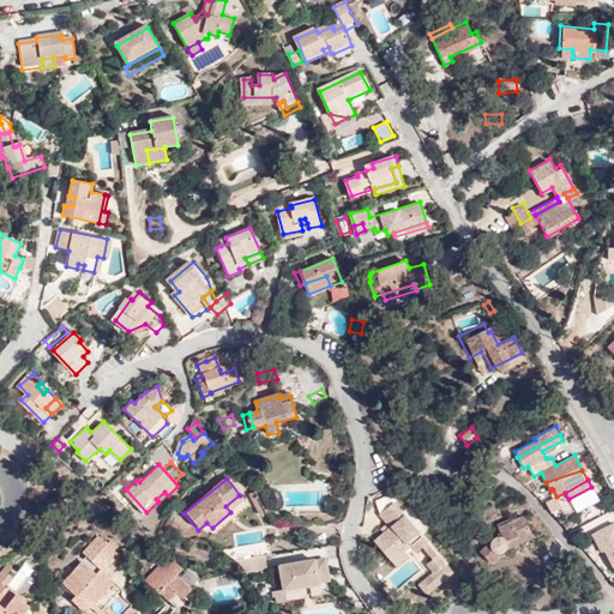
[(254,493),(265,515),(271,511),(260,489),(254,493)]
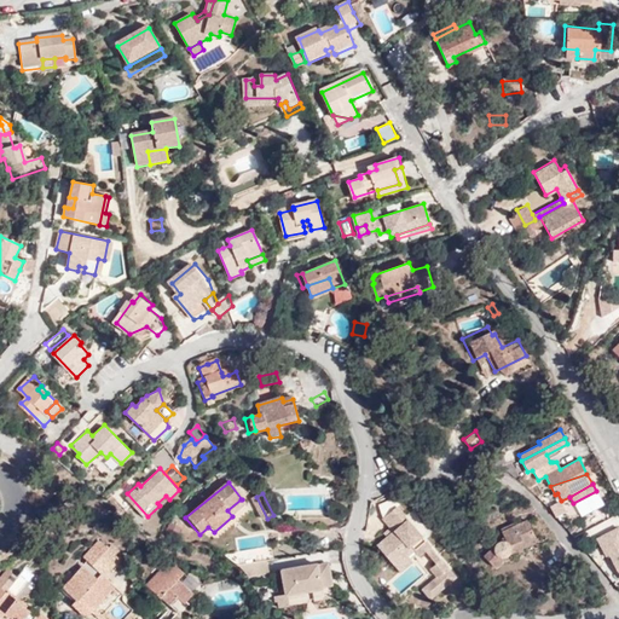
[(261,522),(267,519),(256,497),(250,499),(261,522)]
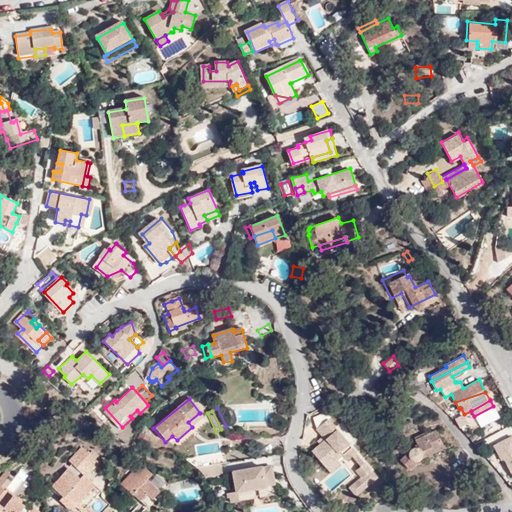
[(203,418),(199,413),(188,422),(192,427),(203,418)]
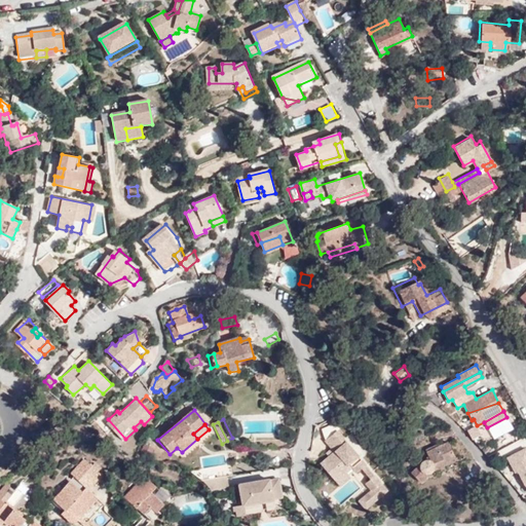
[(333,451),(327,456),(318,463),(334,481),(344,471),(341,466),(347,461),(350,465),(354,471),(359,466),(368,477),(364,481),(369,488),(362,495),(369,503),(385,489),(334,429),(323,440),(330,448),(333,451)]
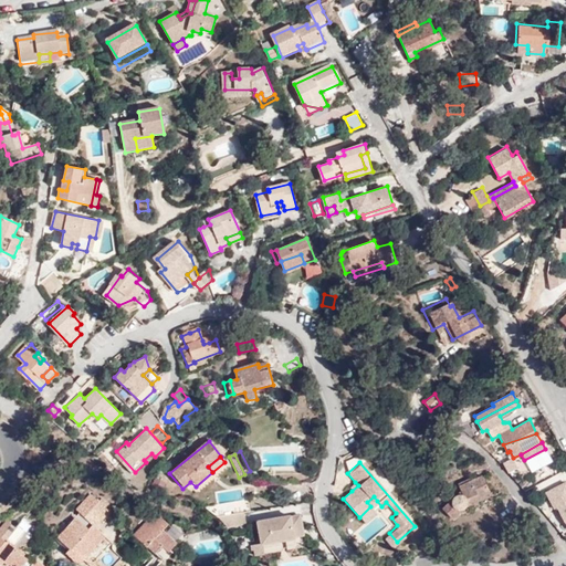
[(490,498),(481,477),(458,486),(461,495),(454,496),(451,499),(450,501),(440,509),(451,521),(464,509),(490,498)]
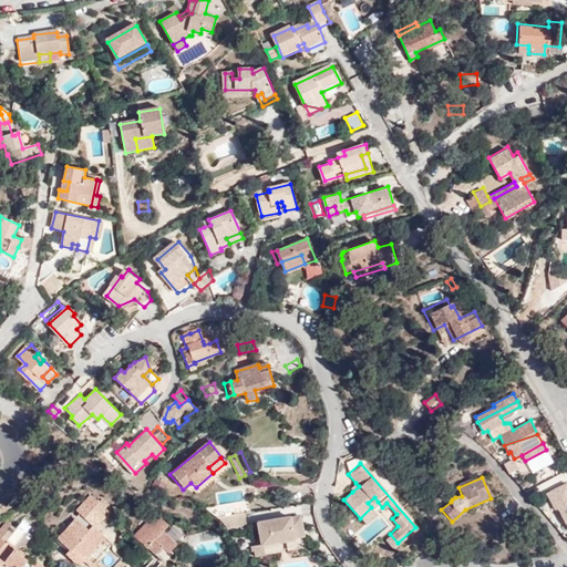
[(349,488),(352,492),(359,486),(356,483),(349,488)]
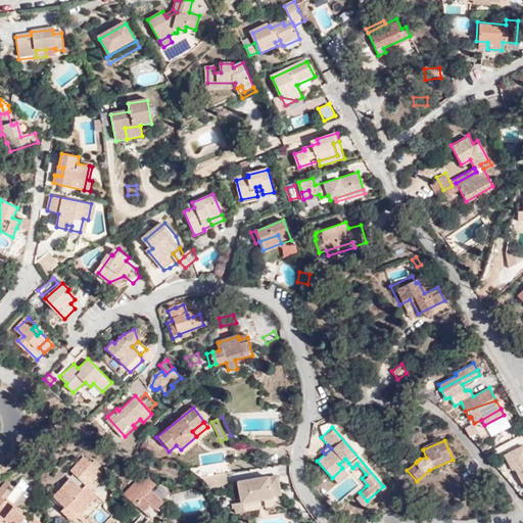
[(522,445),(504,455),(512,472),(515,471),(521,483),(522,485),(522,445)]
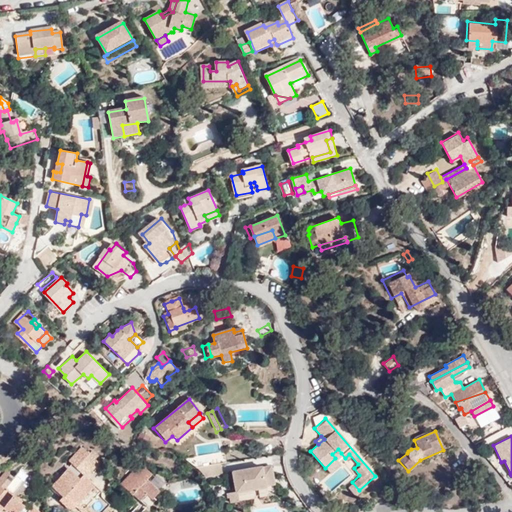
[(332,454),(335,458),(341,453),(338,449),(332,454)]
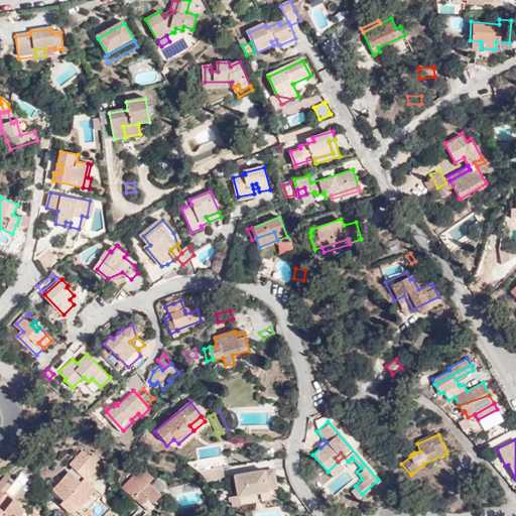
[(101,470),(98,467),(92,461),(86,456),(73,468),(76,470),(71,474),(66,470),(57,477),(59,479),(62,483),(57,488),(55,490),(67,501),(63,504),(61,505),(68,511),(76,504),(81,508),(97,492),(89,483),(101,470)]
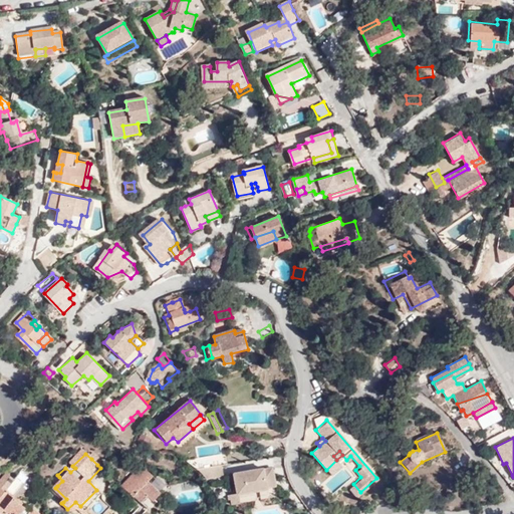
[(197,459),(183,461),(193,470),(196,470),(206,468),(221,466),(225,465),(224,455),(219,456),(197,459)]
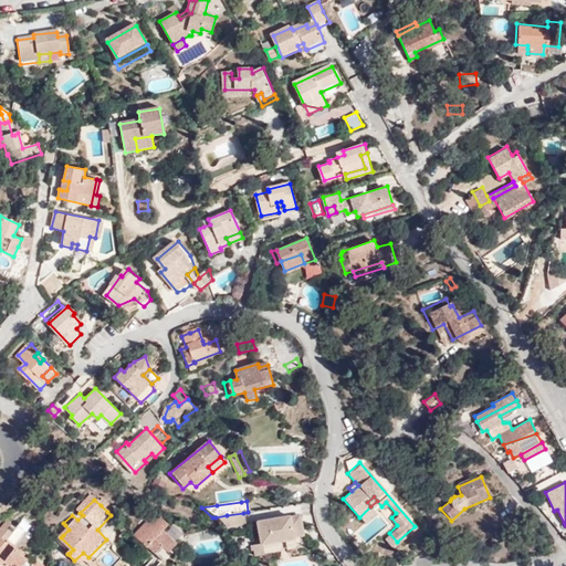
[(101,505),(107,512),(111,509),(104,502),(101,505)]
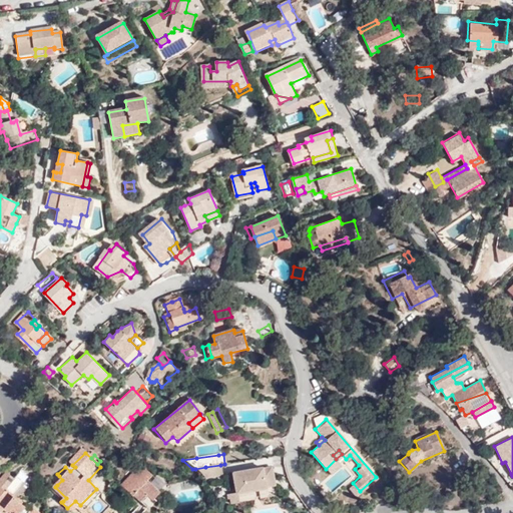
[(336,459),(326,469),(329,473),(340,464),(336,459)]
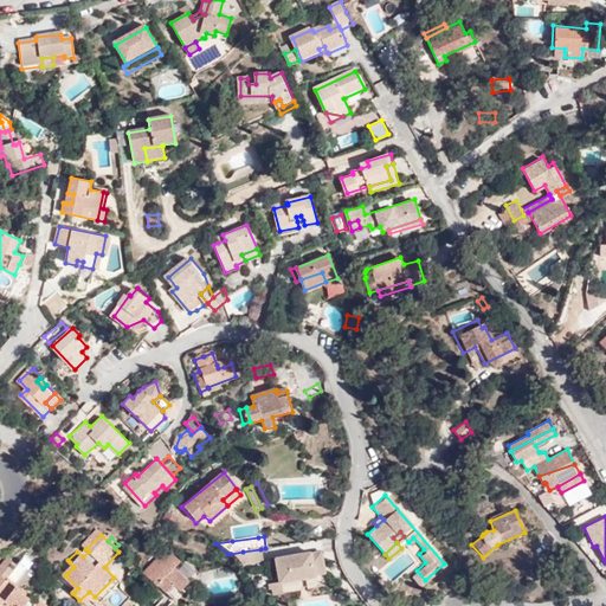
[(171,549),(143,571),(154,581),(161,575),(166,580),(161,584),(174,597),(187,587),(185,584),(189,580),(175,565),(180,560),(171,549)]
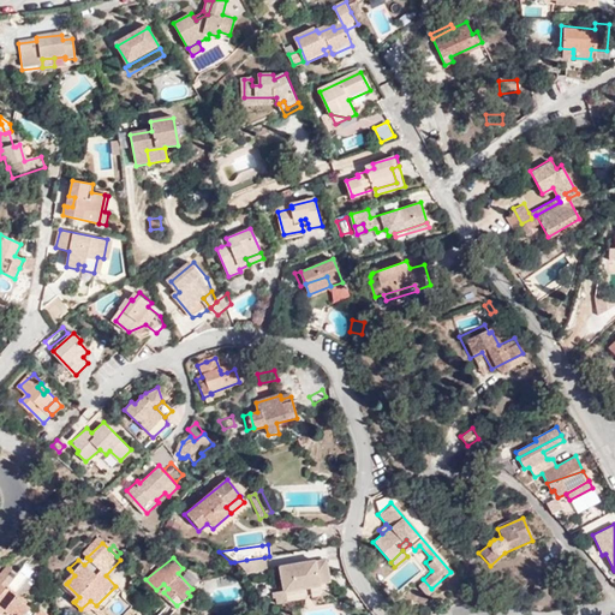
[(266,572),(264,557),(246,560),(249,573),(266,572)]
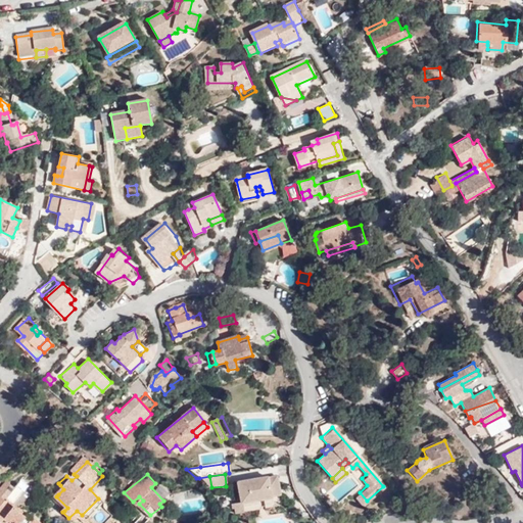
[(209,476),(199,478),(208,488),(211,487),(209,476)]
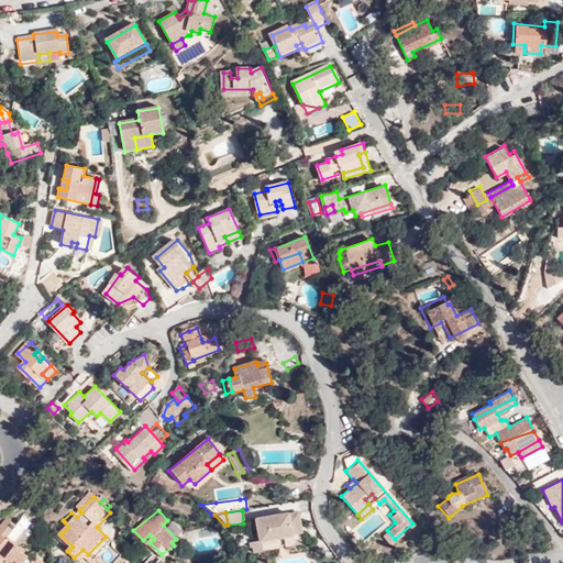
[(262,541),(293,537),(293,534),(302,533),(299,514),(289,515),(288,514),(276,516),(257,522),(261,541),(262,541)]
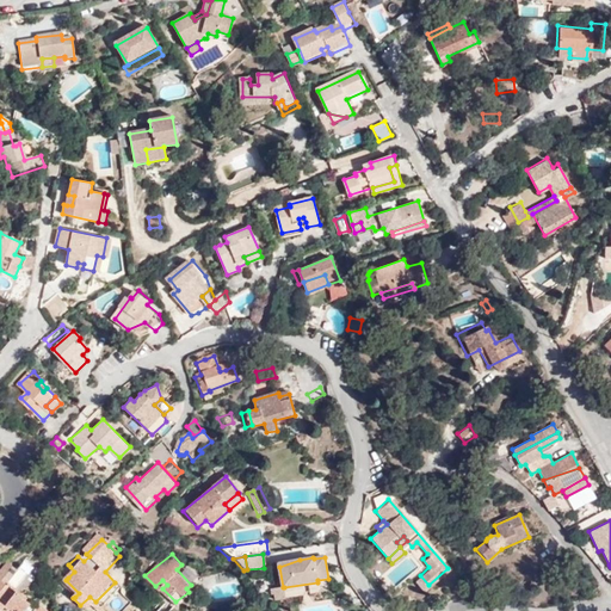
[(0,580),(6,585),(18,571),(7,562),(0,571),(0,580)]
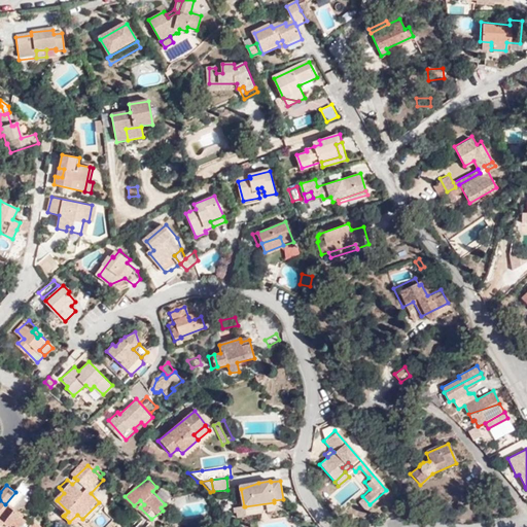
[(64,493),(61,489),(55,494),(59,498),(64,493)]
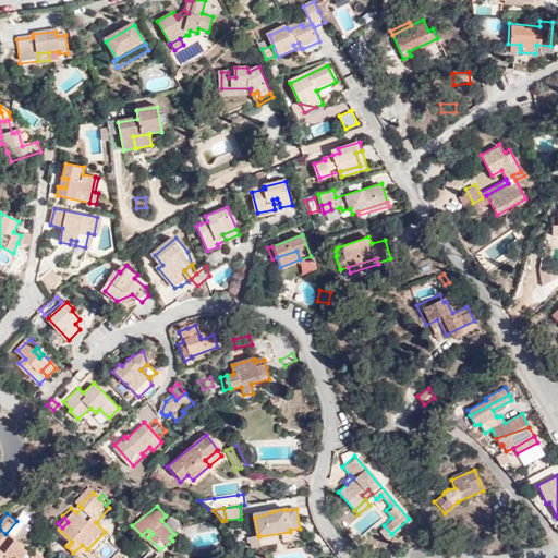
[(386,538),(391,534),(384,525),(378,530),(386,538)]
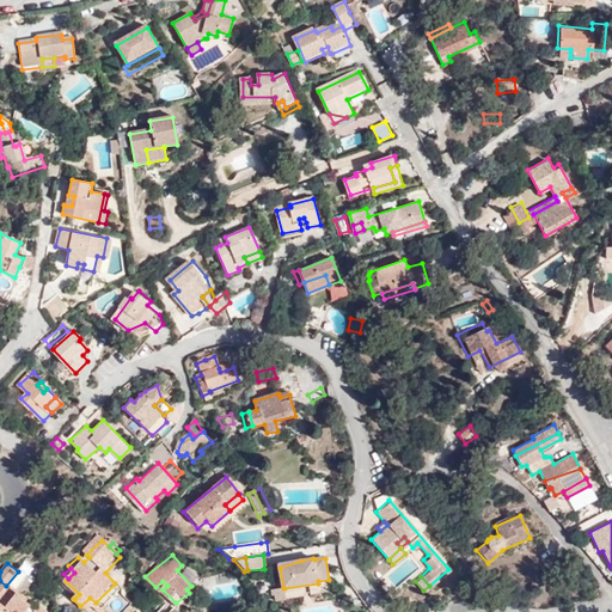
[(22,611),(29,605),(17,595),(16,597),(13,594),(14,593),(16,591),(7,585),(6,586),(0,581),(0,610),(2,607),(8,611),(22,611)]
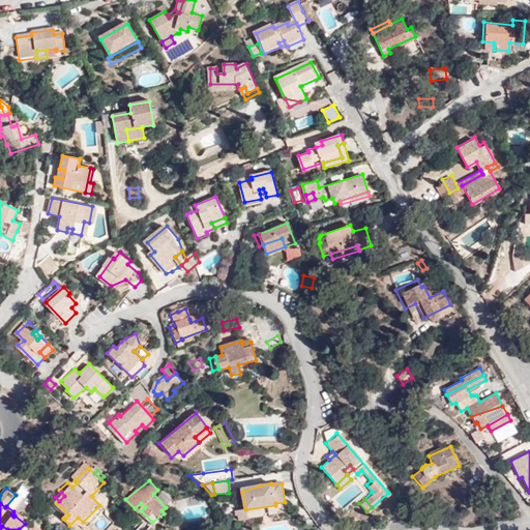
[(55,506),(65,518),(68,514),(57,503),(55,506)]
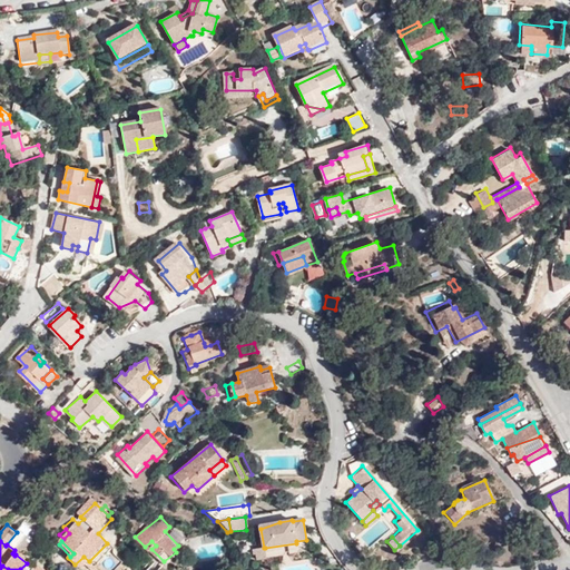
[(256,559),(266,558),(265,548),(264,548),(253,549),(254,554),(256,553),(256,559)]
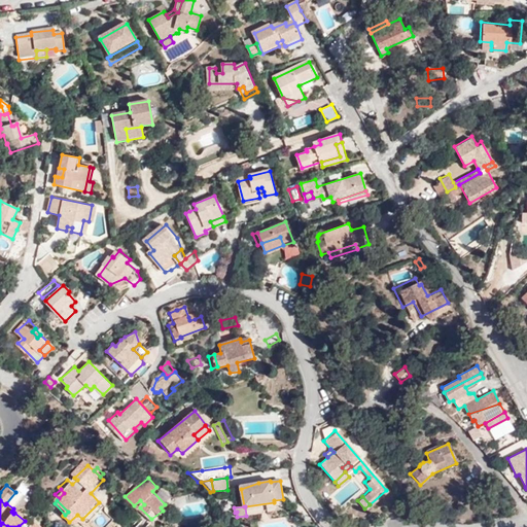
[(74,526),(82,519),(77,515),(69,522),(74,526)]
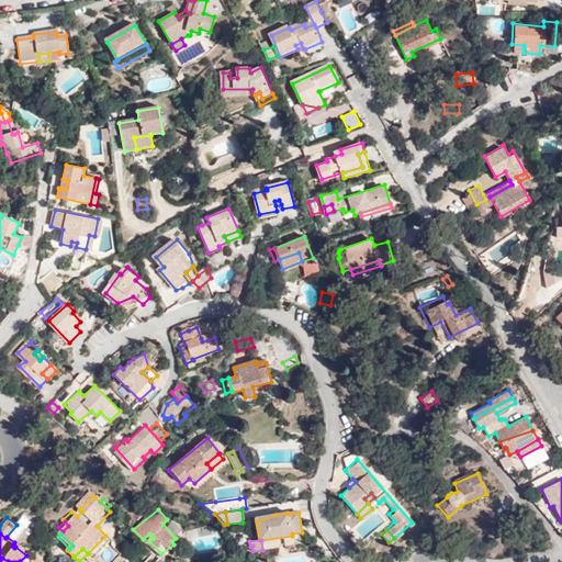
[(152,551),(138,561),(153,561),(158,558),(152,551)]
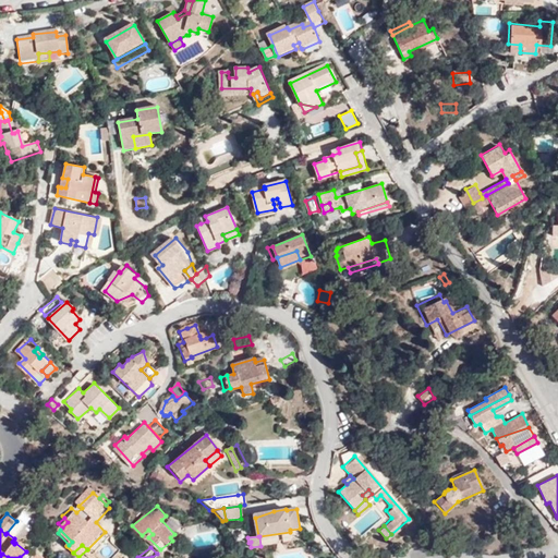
[(29,557),(35,553),(28,548),(26,552),(20,557),(29,557)]
